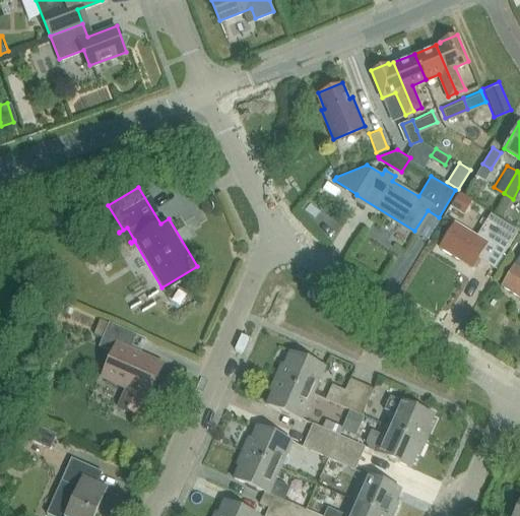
[(451,204),(463,212),(472,198),(459,190),(451,204)]
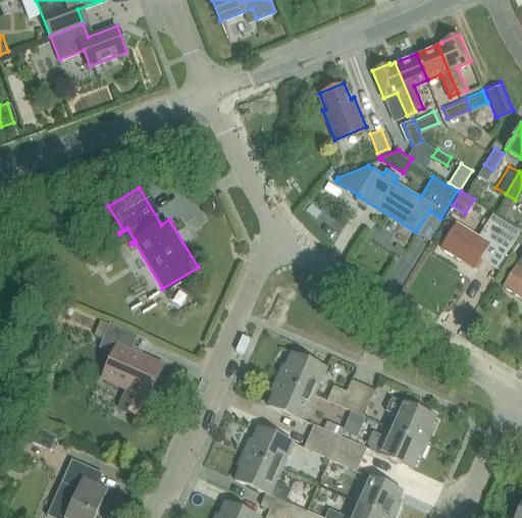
[(83,217),(91,212),(85,201),(75,206),(83,217)]
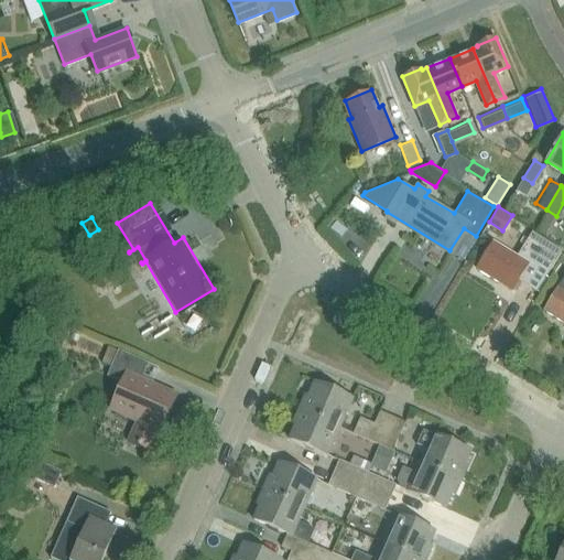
[(511,288),(517,279),(534,290),(561,247),(530,228),(514,254),(494,240),(477,267),(511,288)]
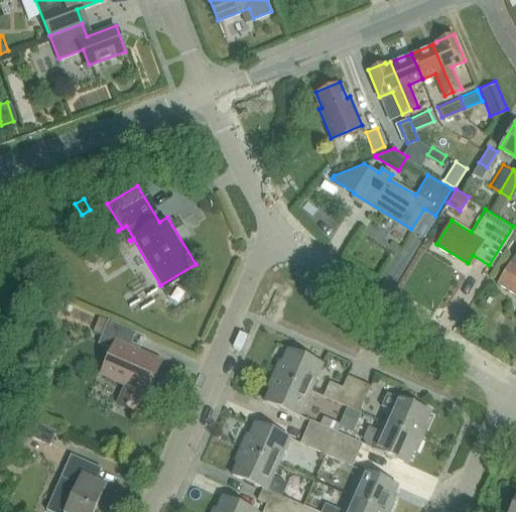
[(515,292),(515,250),(497,281),(515,292)]
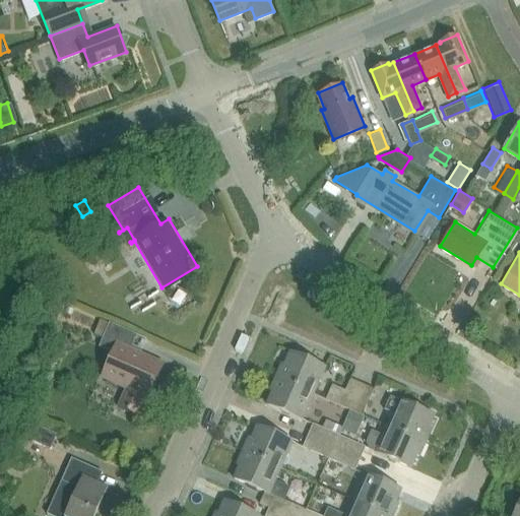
[(100,317),(92,331),(101,335),(107,320),(100,317)]
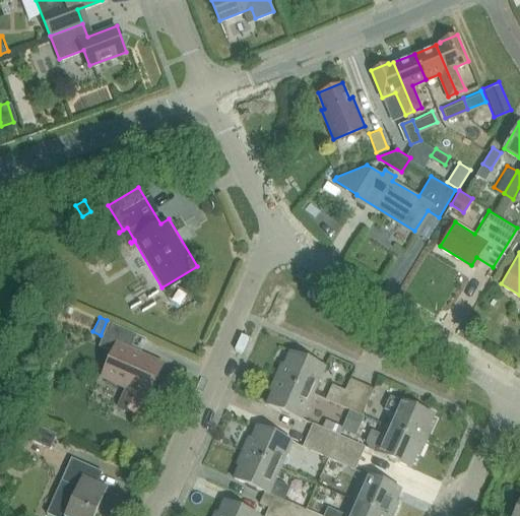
[(107,320),(101,335),(103,336),(117,342),(113,351),(112,355),(103,376),(127,386),(119,403),(137,412),(145,394),(147,395),(161,362),(145,355),(140,352),(129,347),(136,333),(109,321),(107,320)]
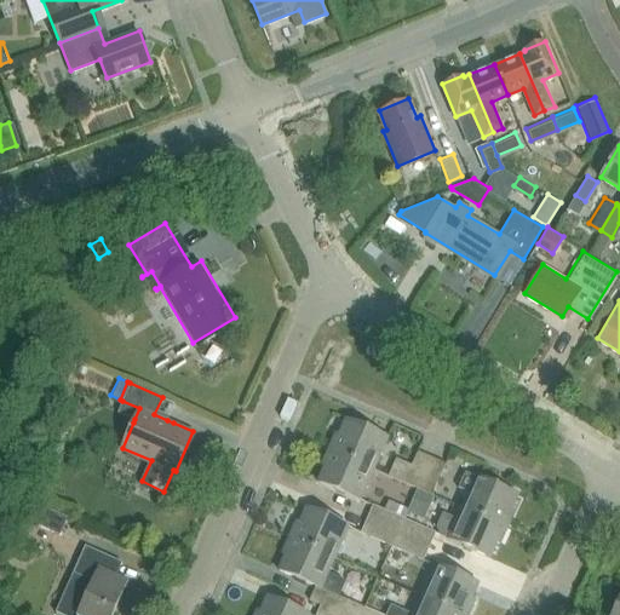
[(388,436),(359,423),(345,417),(339,432),(336,431),(328,447),(373,466),(388,436)]
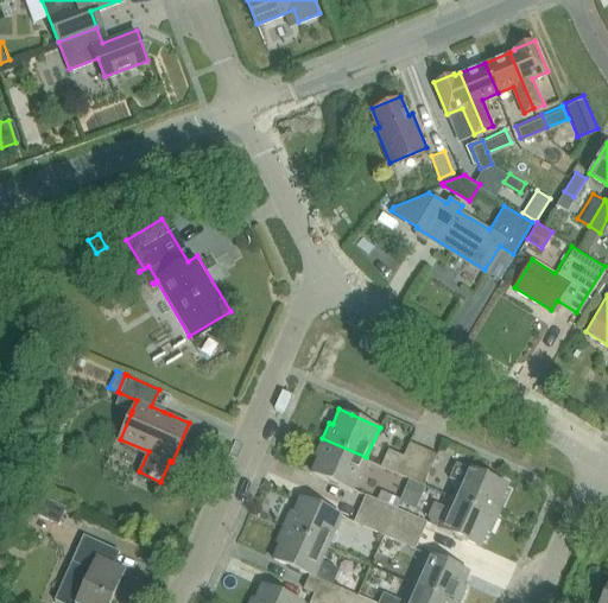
[(353,488),(366,457),(322,438),(316,454),(318,455),(312,470),(353,488)]
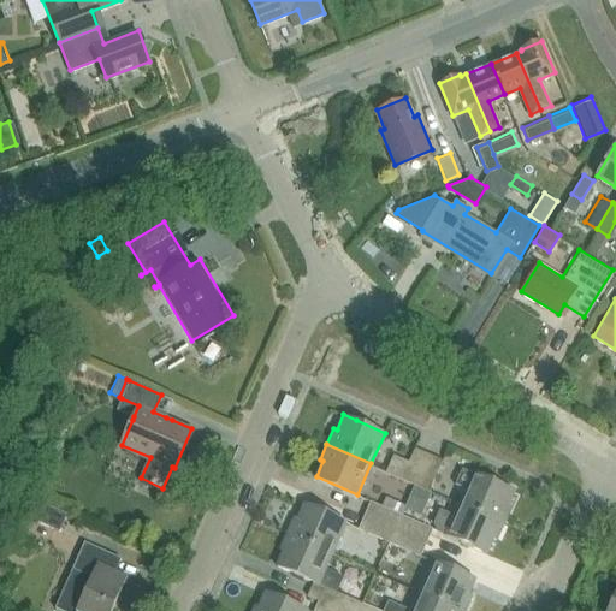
[(415,482),(428,452),(412,445),(406,458),(391,452),(384,470),(412,482),(412,481),(415,482)]
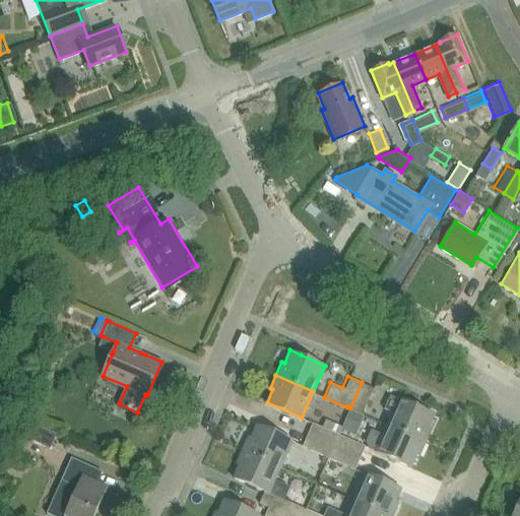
[(350,407),(361,412),(372,387),(362,382),(350,407)]
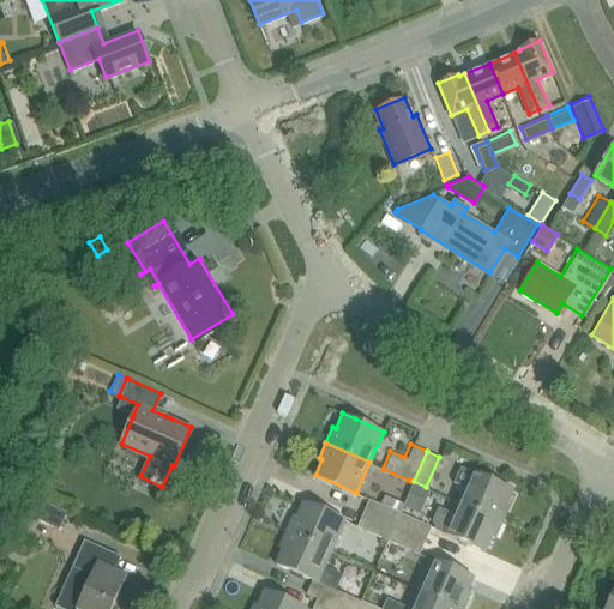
[(512,488),(471,470),(461,465),(455,481),(464,484),(457,500),(501,520),(509,505),(505,502),(512,488)]
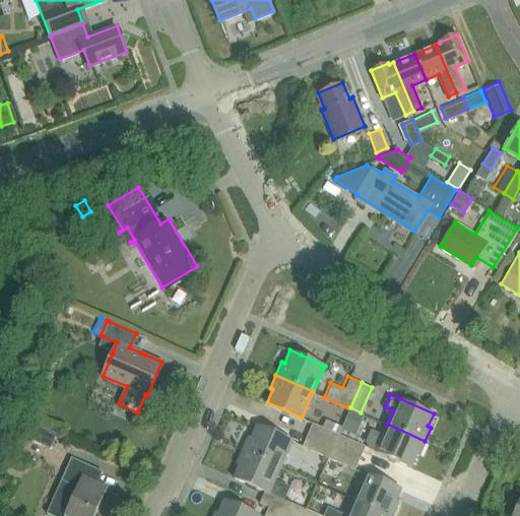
[(341,425),(340,428),(353,434),(363,413),(361,412),(350,407),(347,406),(347,407),(339,425),(341,425)]
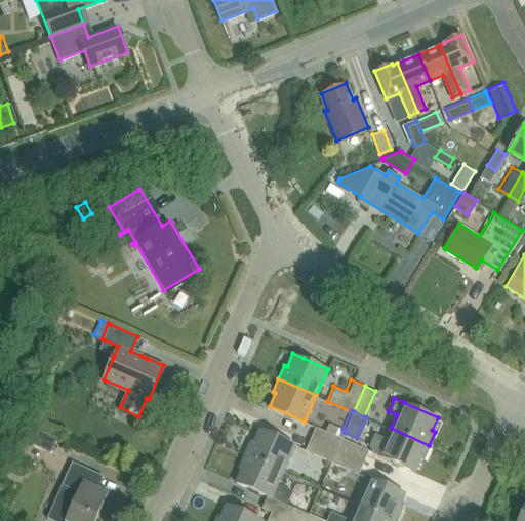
[(55,436),(22,421),(14,435),(48,451),(55,436)]
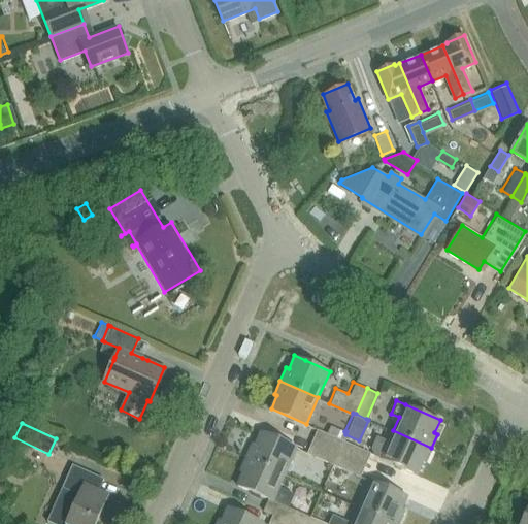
[(347,431),(344,431),(328,424),(325,431),(315,427),(309,438),(339,452),(343,440),(342,439),(345,434),(347,431)]
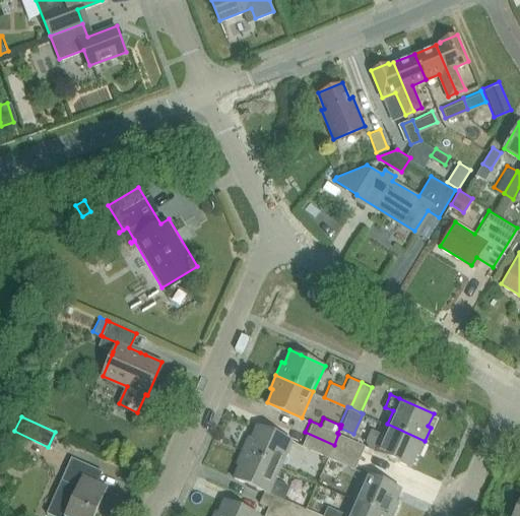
[(418,453),(425,441),(387,424),(383,435),(372,430),(367,441),(369,447),(410,465),(416,452),(418,453)]
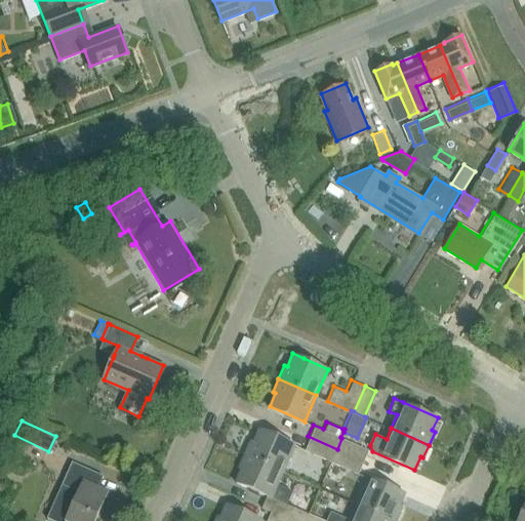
[(245,453),(283,470),(294,444),(259,429),(253,441),(251,440),(245,453)]
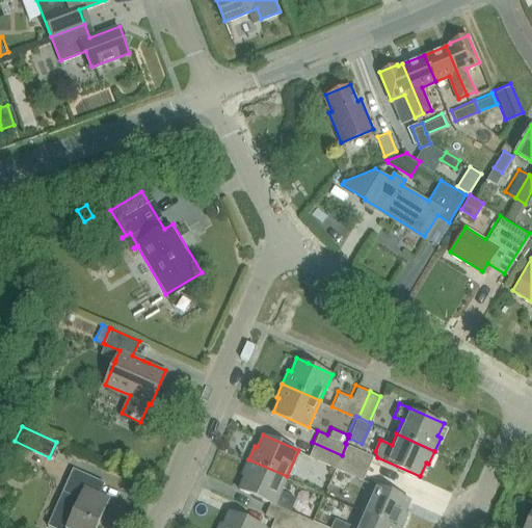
[(336,468),(342,455),(312,442),(307,454),(336,468)]
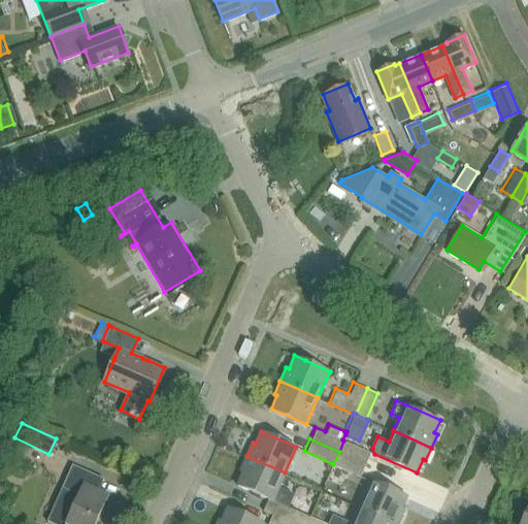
[(339,452),(363,462),(368,451),(343,440),(339,452)]
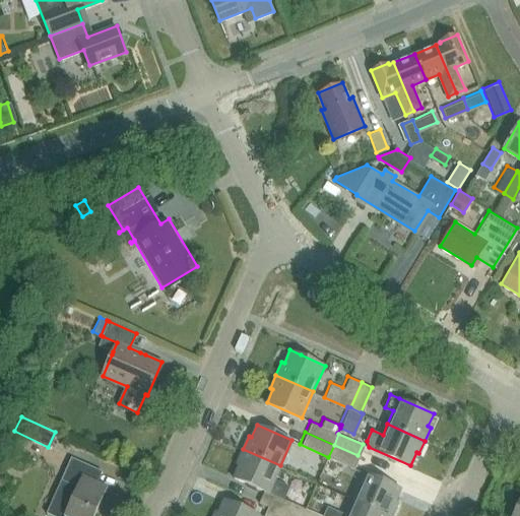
[(352,467),(358,455),(334,445),(328,457),(352,467)]
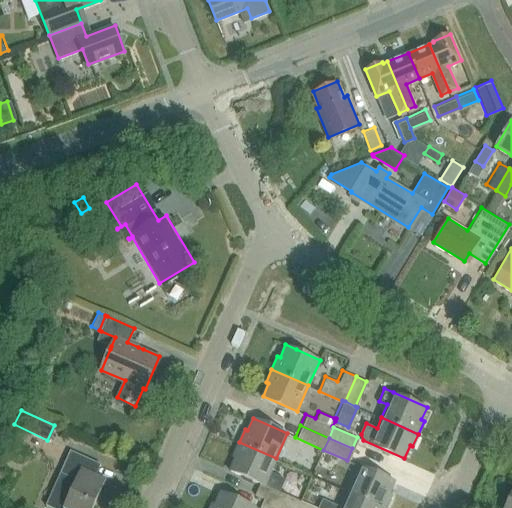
[(270,471),(276,458),(239,442),(233,455),(236,456),(230,469),(260,482),(255,493),(262,496),(288,507),(301,507),(304,501),(279,490),(284,478),(270,471)]
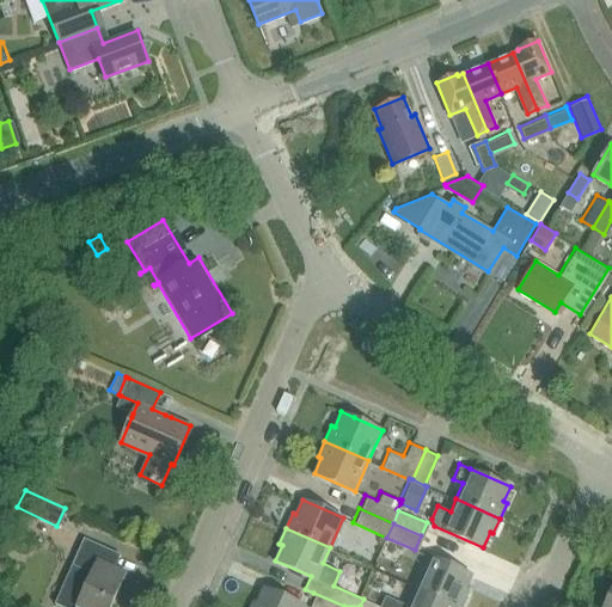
[(63,606),(109,606),(126,571),(114,566),(121,552),(84,537),(54,602),(63,606)]
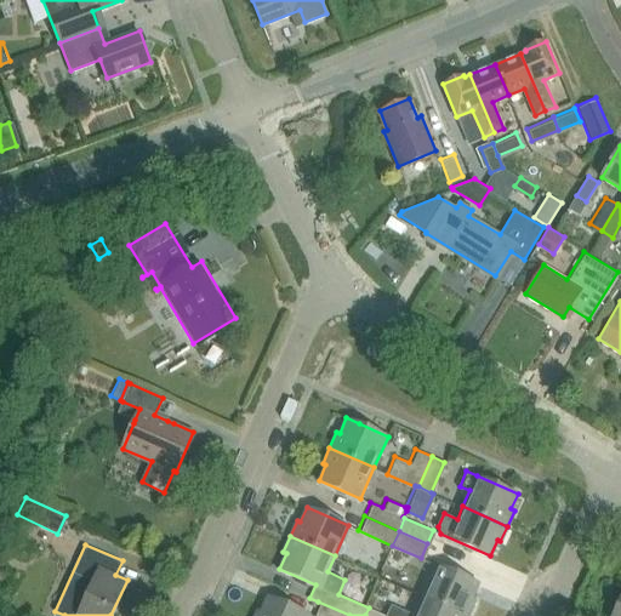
[(472,598),(478,582),(437,564),(423,594),(468,615),(474,599),(472,598)]
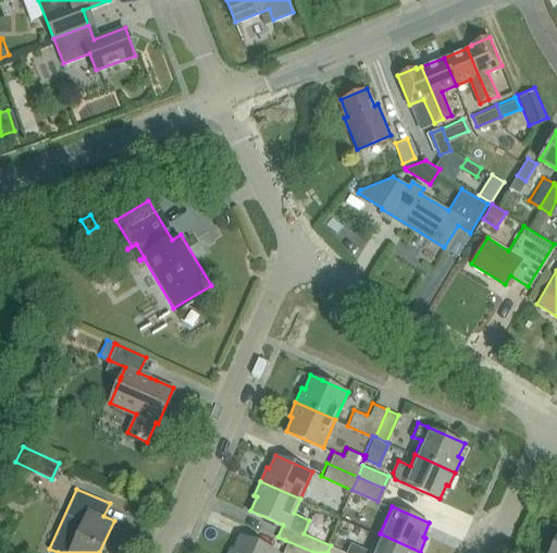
[(418,552),(420,552),(380,533),(372,551),(348,540),(344,551),(331,545),(327,552),(418,552)]
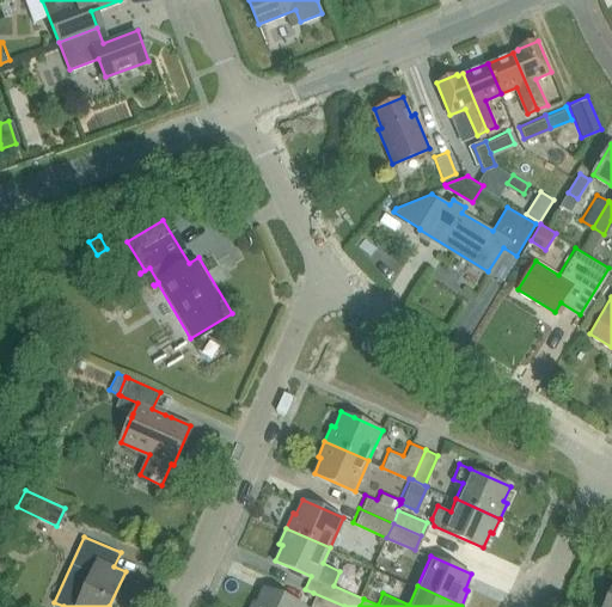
[(250,606),(307,606),(304,606),(305,605),(263,587),(257,601),(254,600),(250,606)]
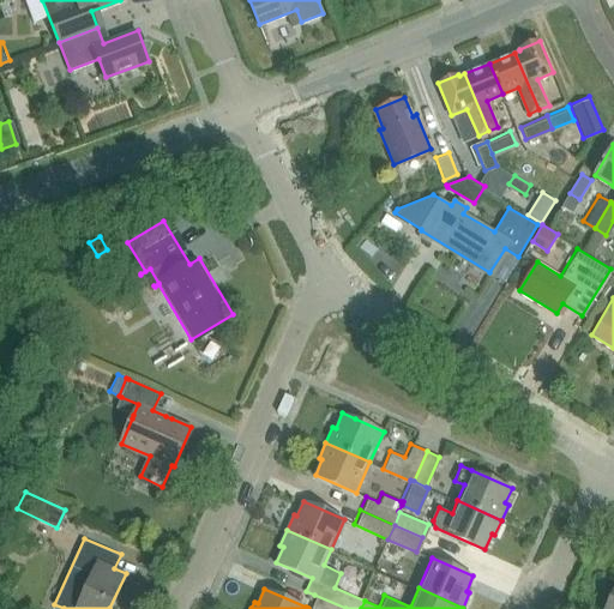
[(345,608),(314,595),(308,608),(345,608)]
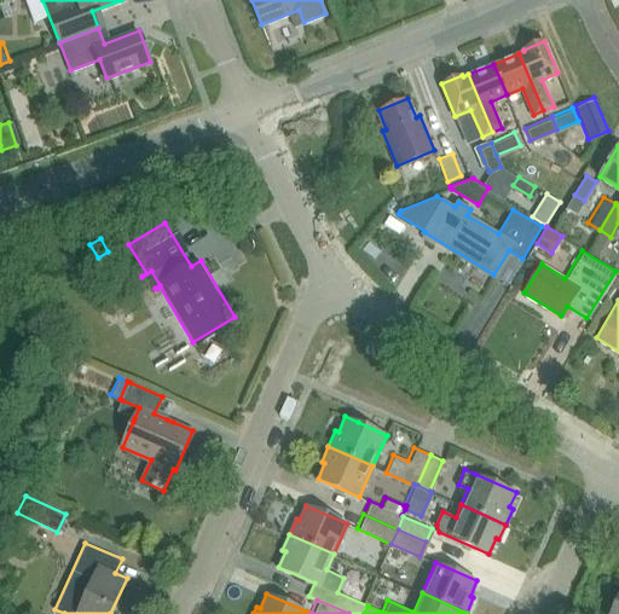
All buildings are outlined.
